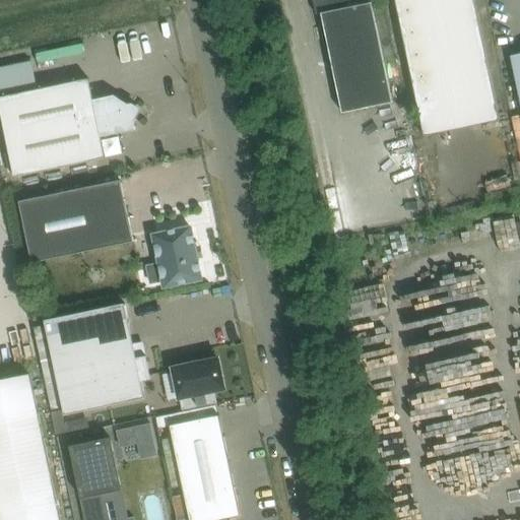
[(313,0),(316,15),(322,13),(342,113),(393,103),(371,0),(313,0)]
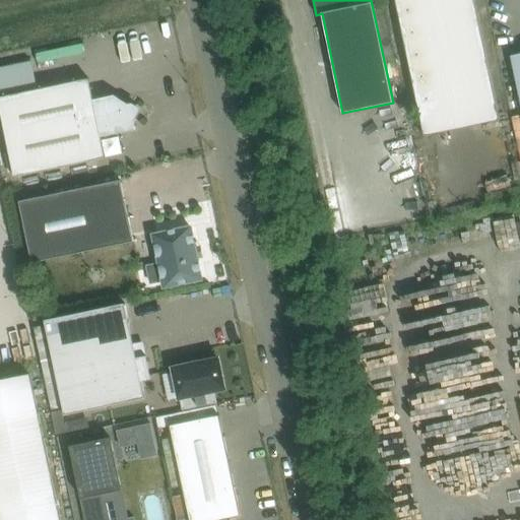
[(395,0),(425,136),(501,121),(474,0),(395,0)]
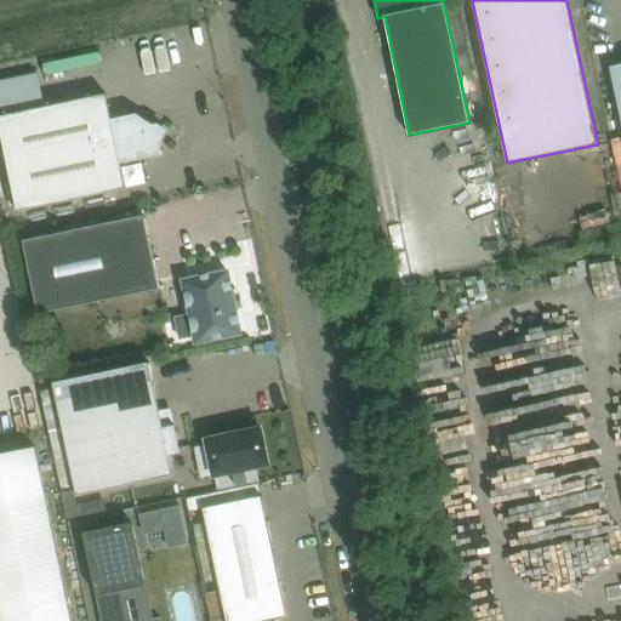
[(83,100),(0,115),(0,129),(17,211),(102,194),(126,189),(121,164),(161,155),(159,141),(165,132),(137,114),(112,119),(107,95),(83,100)]
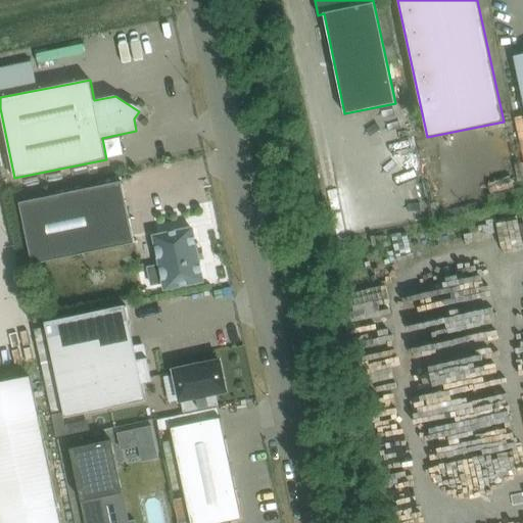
[(122,181),(19,202),(33,265),(135,243),(122,181)]
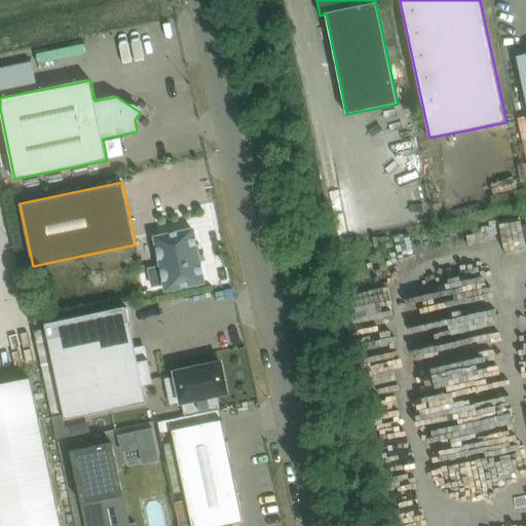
[(460,226),(466,238),(481,231),(475,219),(460,226)]
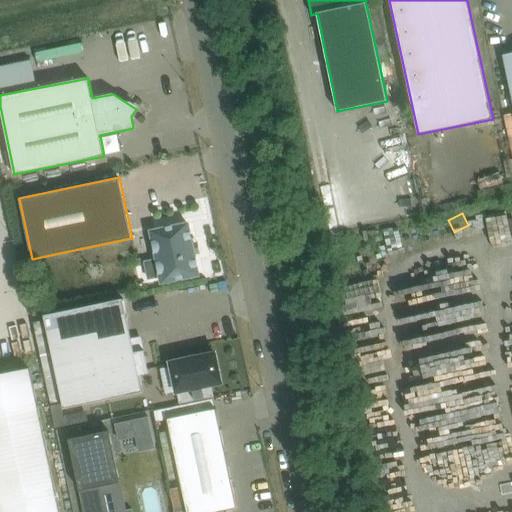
[(149,279),(161,276),(162,283),(199,275),(188,224),(151,231),(157,259),(145,262),(149,279)]
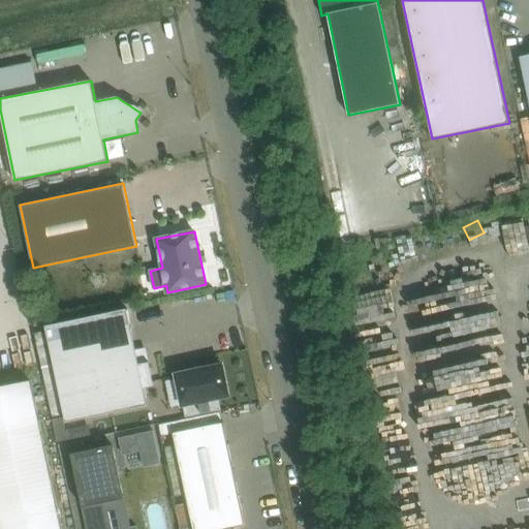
[(443,314),(486,305),(483,290),(462,294),(464,301),(441,305),(443,314)]
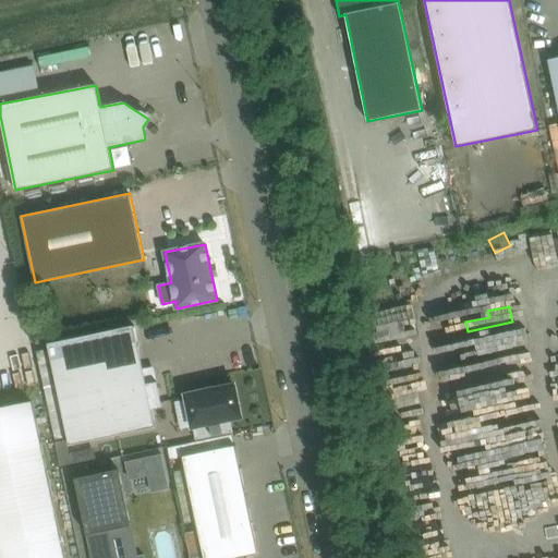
[(134,326),(48,344),(51,359),(59,392),(70,445),(156,427),(152,408),(161,405),(157,381),(147,384),(137,341),(134,326)]
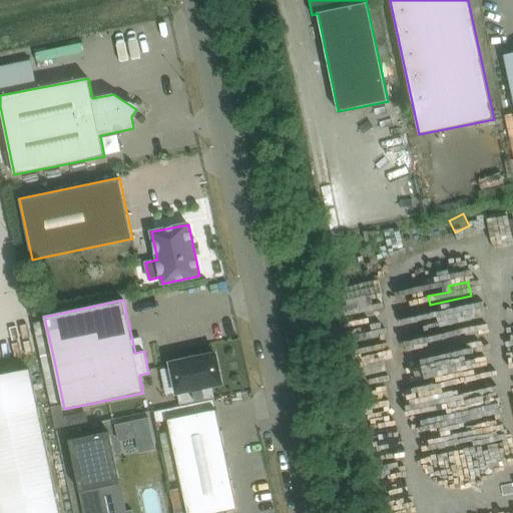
[(362,319),(369,339),(397,328),(390,309),(362,319)]
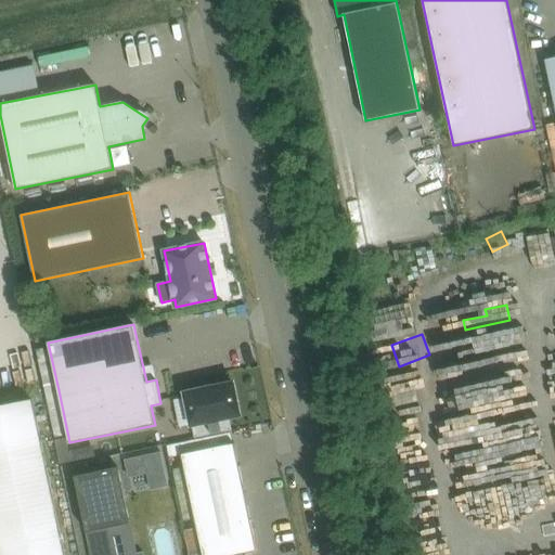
[(536,381),(536,365),(500,366),(500,382),(536,381)]
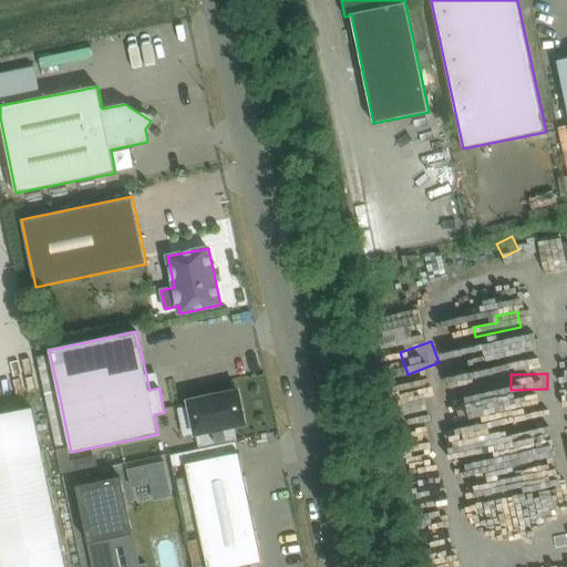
[(437,380),(416,387),(422,402),(443,395),(437,380)]
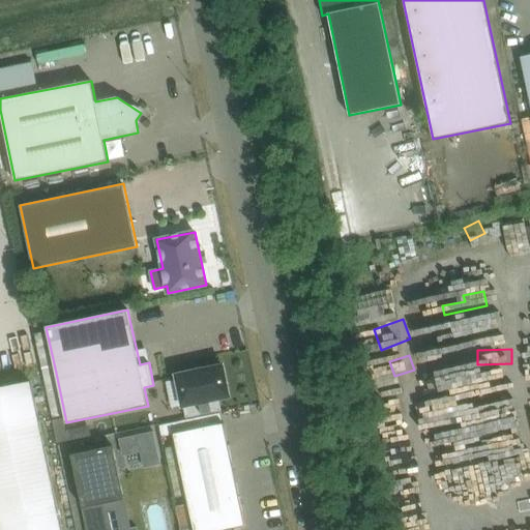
[(223,365),(177,375),(185,417),(216,411),(214,399),(229,395),(223,365)]
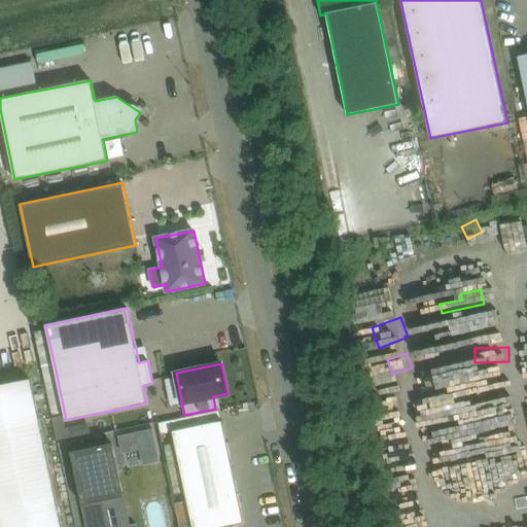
[(0,526),(61,526),(29,379),(0,384),(0,526)]
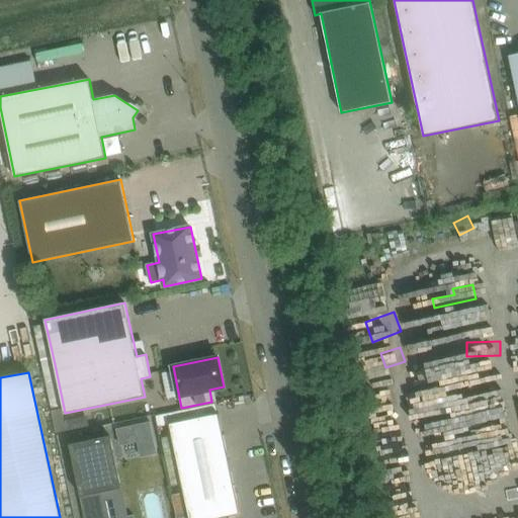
[(433,399),(437,424),(460,420),(458,404),(515,396),(513,385),(489,390),(488,381),(458,385),(456,373),(433,377),(436,399),(433,399)]
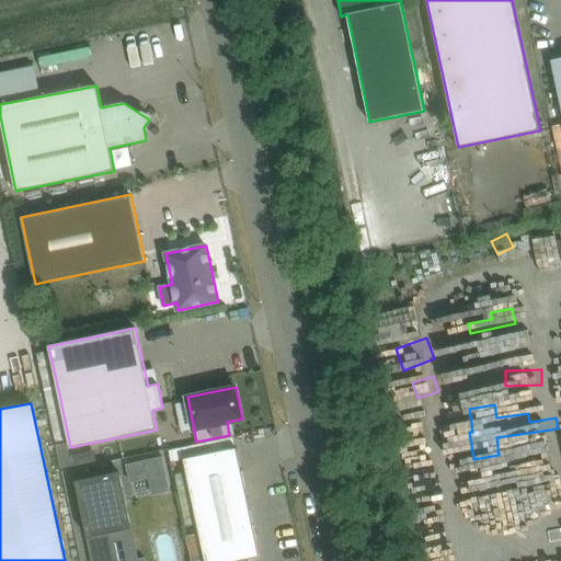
[(450,437),(419,441),(421,460),(453,457),(450,437)]
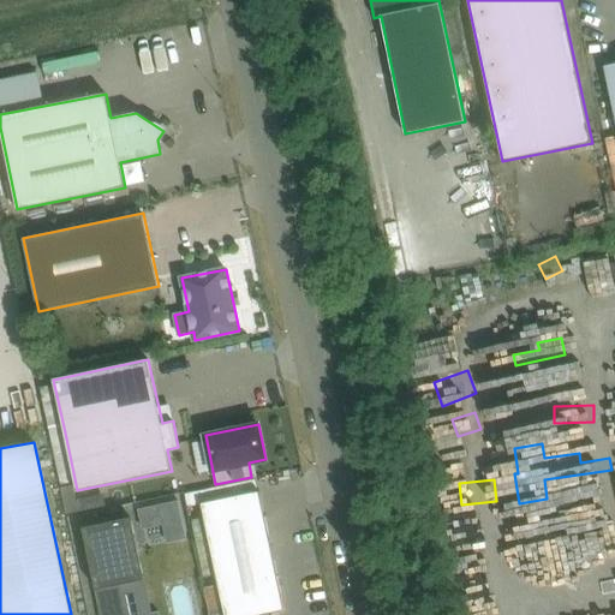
[(202,503),(225,614),(262,614),(285,610),(260,490),(202,503)]
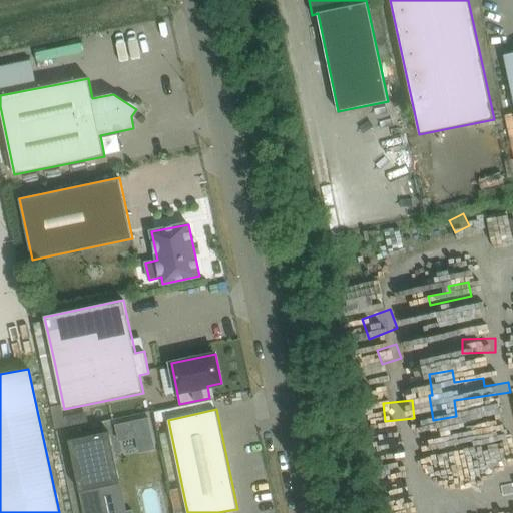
[(437,424),(439,439),(470,434),(471,439),(510,433),(507,414),(437,424)]
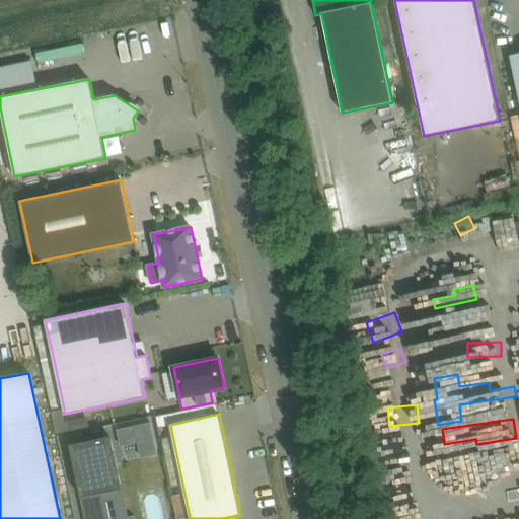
[(122,446),(153,440),(150,423),(118,430),(122,446)]
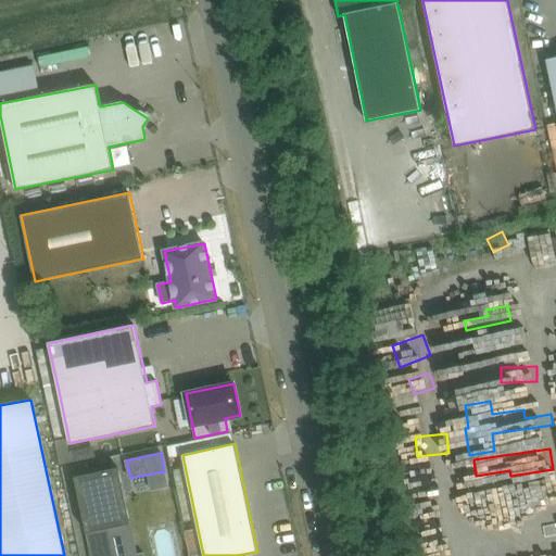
[(136,555),(118,468),(76,477),(91,555),(136,555)]
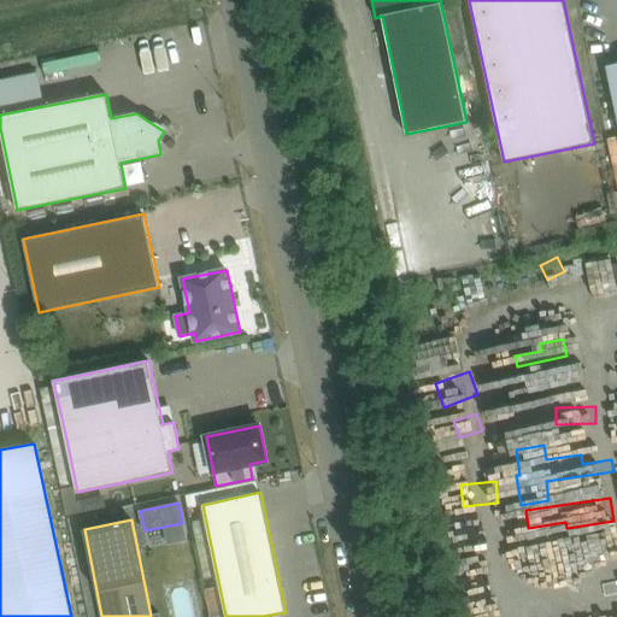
[(542,564),(545,599),(575,598),(573,563),(542,564)]
